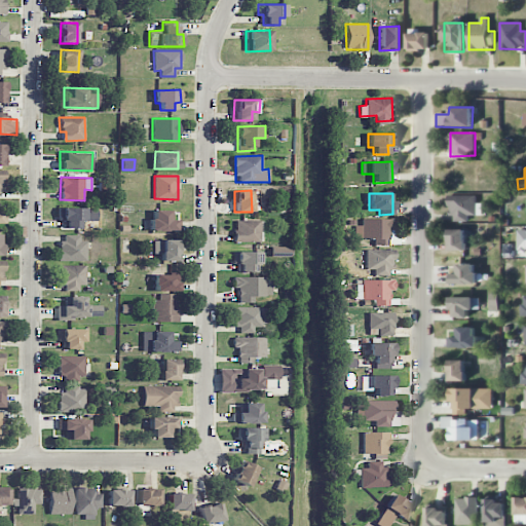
[(468,221),(468,216),(482,216),(482,203),(477,203),(476,194),(448,194),(449,221),(468,221)]
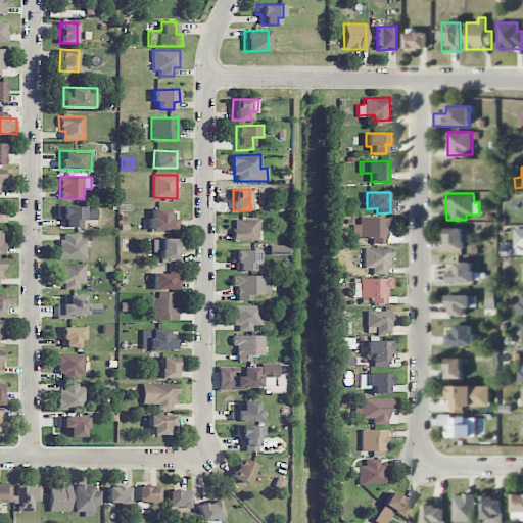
[(84,207),(61,206),(61,227),(79,227),(79,220),(84,220),(84,207)]
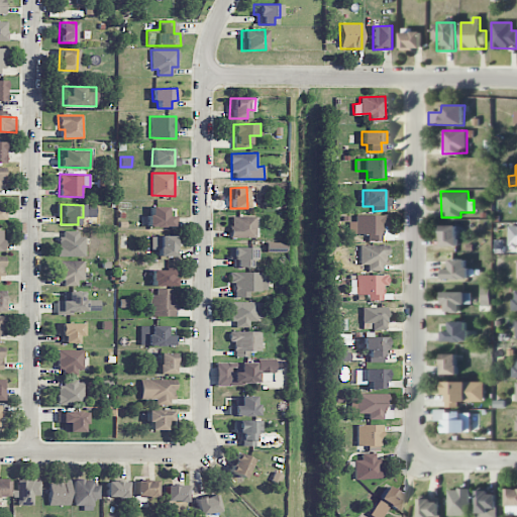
[(148,227),(177,226),(177,216),(166,216),(166,206),(148,207),(148,227)]
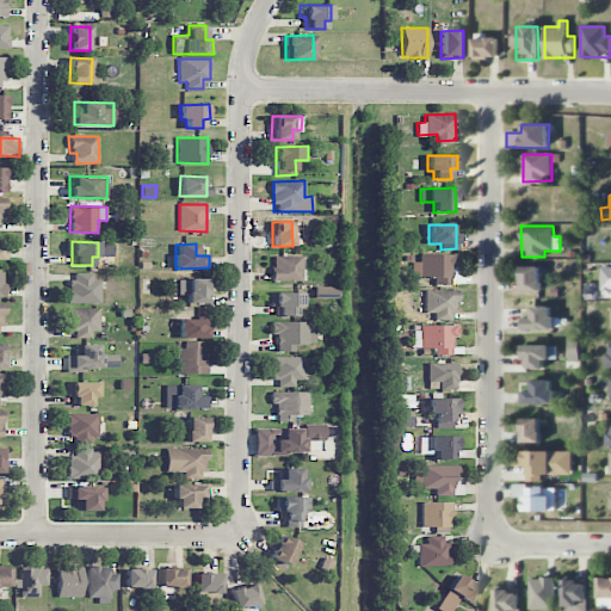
[(302,257),(272,255),(272,281),(302,282),(302,257)]
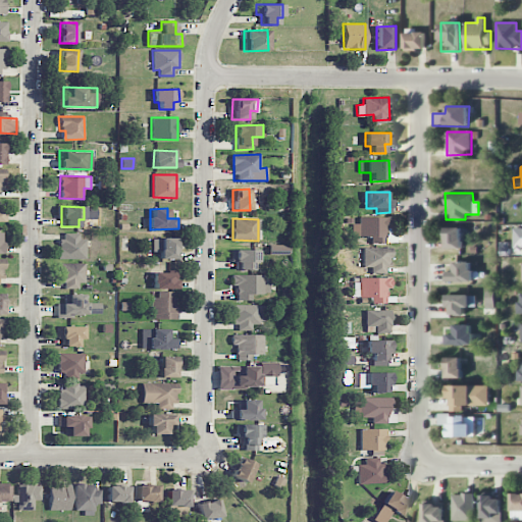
[(462,227),(447,227),(447,249),(463,249),(462,227)]
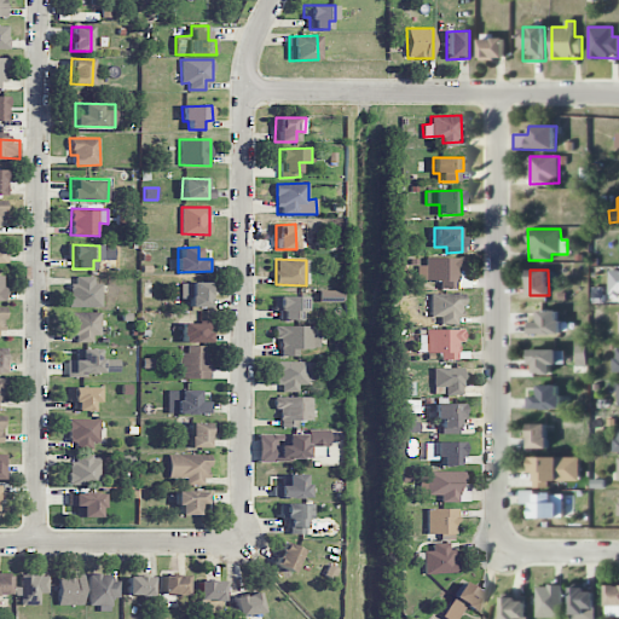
[(618,270),(609,270),(608,296),(618,296),(618,270)]
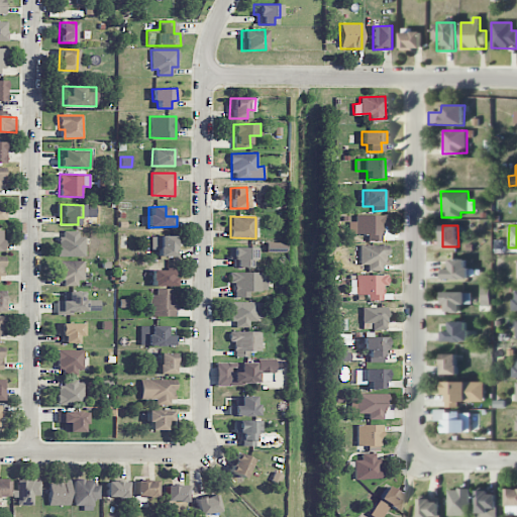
[(85,256),(85,233),(60,233),(60,256),(85,256)]
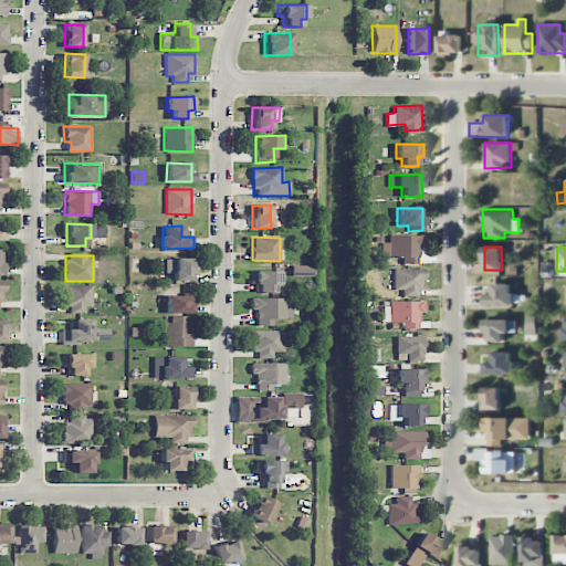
[(190,281),(191,259),(166,258),(165,273),(173,273),(173,281),(190,281)]
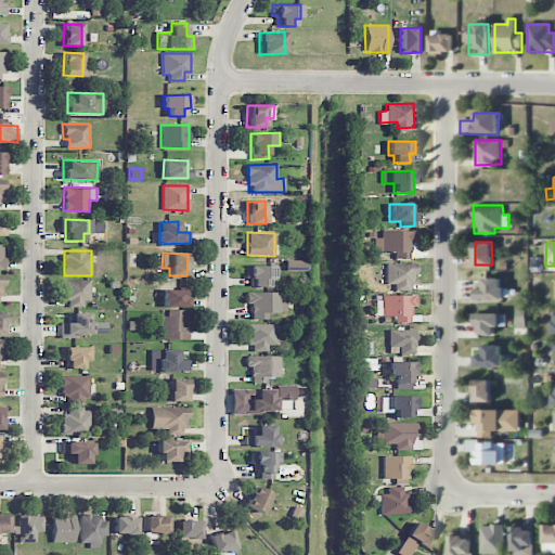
[(386,287),(414,286),(413,263),(385,263),(386,287)]
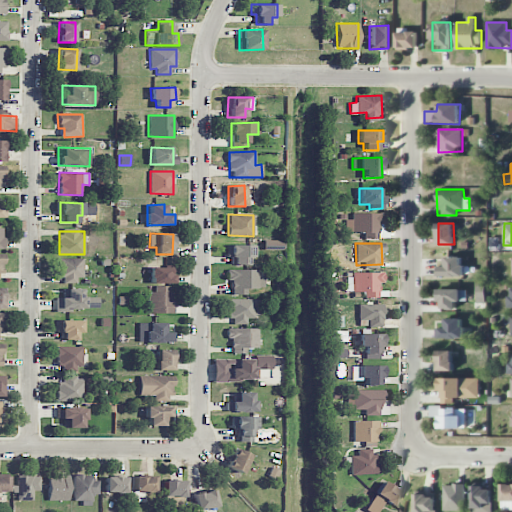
[(252,245),(227,245),(226,254),(231,254),(231,265),(247,265),(247,258),(252,258),(252,245)]
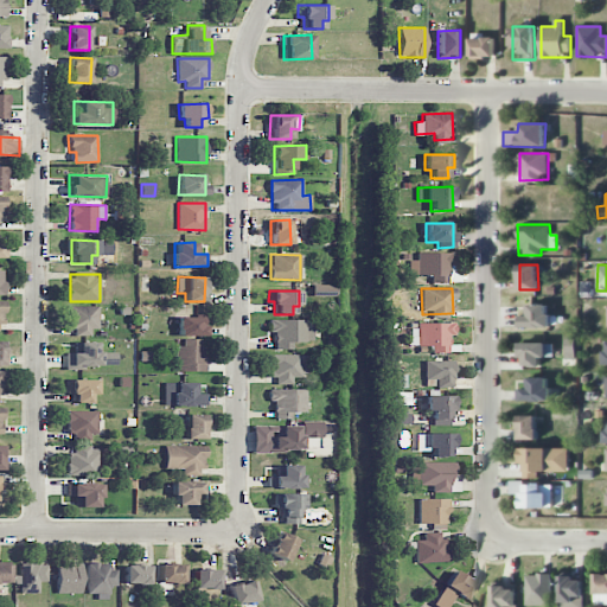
[(550,305),(529,305),(529,317),(518,317),(517,328),(549,328),(550,305)]
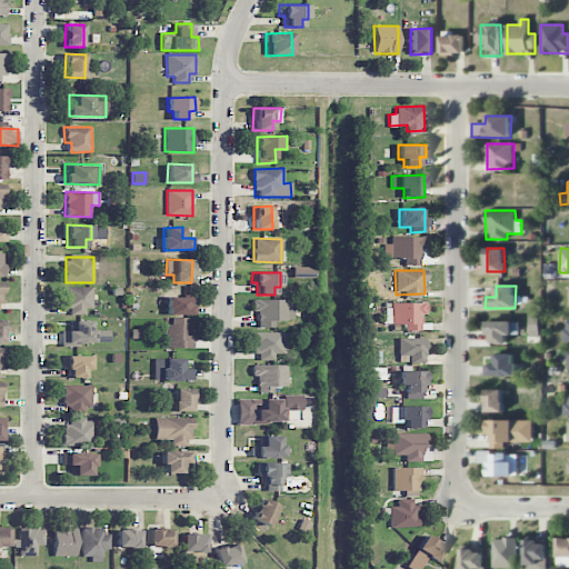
[(93,311),(92,287),(67,287),(67,312),(93,311)]
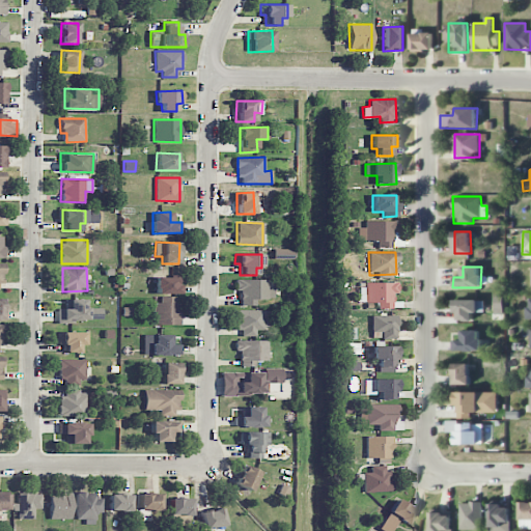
[(178,294),(178,277),(156,277),(155,294),(178,294)]
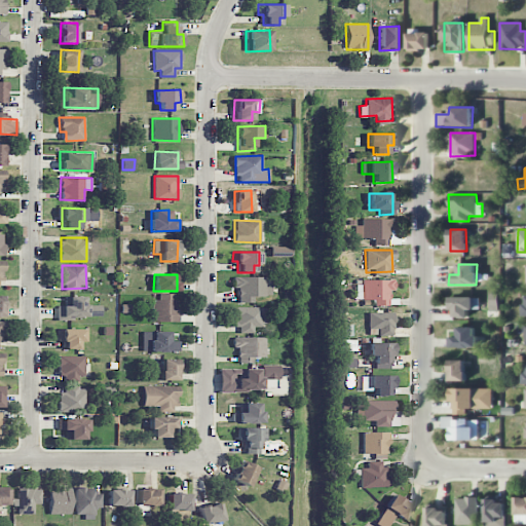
[(271,277),(233,277),(233,288),(237,288),(238,303),(253,303),(253,296),(271,296),(271,277)]
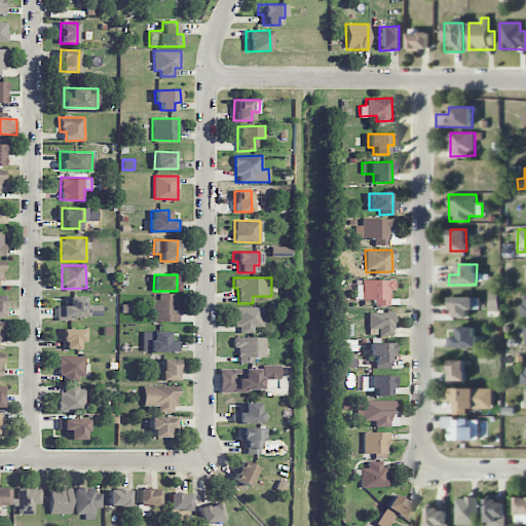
[(395,279),(362,279),(362,300),(374,299),(374,306),(388,305),(388,291),(395,291),(395,279)]
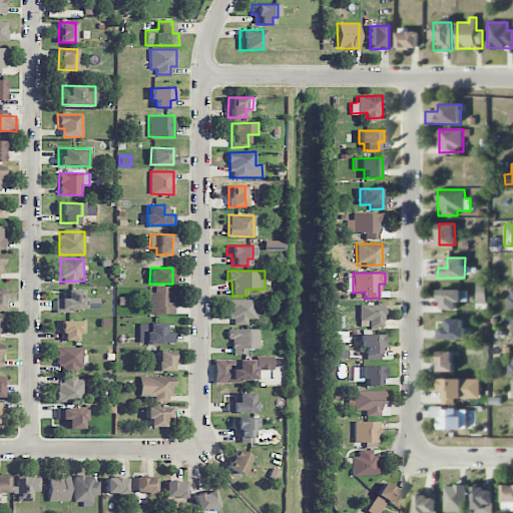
[(82,290),(66,289),(66,299),(56,299),(55,310),(99,311),(99,298),(82,298),(82,290)]
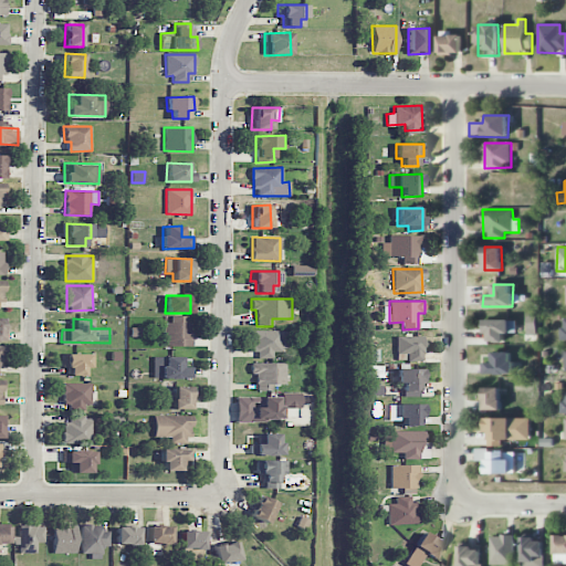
[(505,342),(504,334),(516,334),(516,320),(484,321),(484,343),(505,342)]
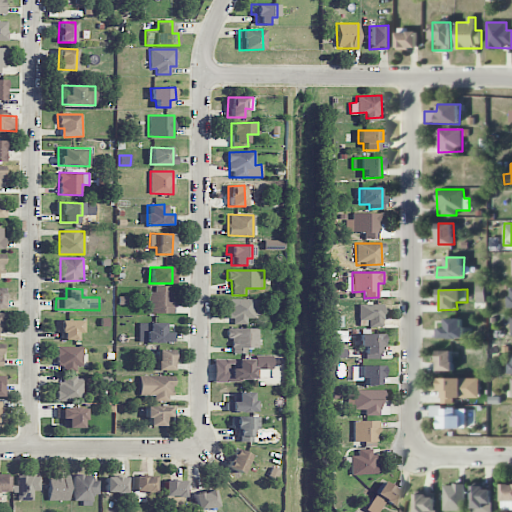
[(172,313),(173,292),(149,291),(148,313),(172,313)]
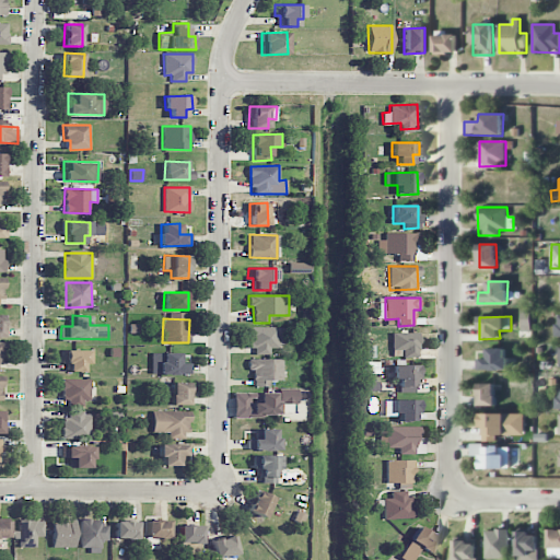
[(282,327),(251,327),(252,354),(269,354),(269,348),(282,347),(282,327)]
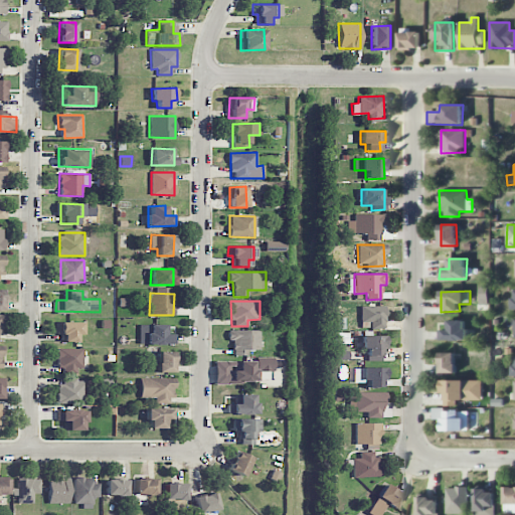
[(385,307),(360,306),(360,324),(385,324),(385,307)]
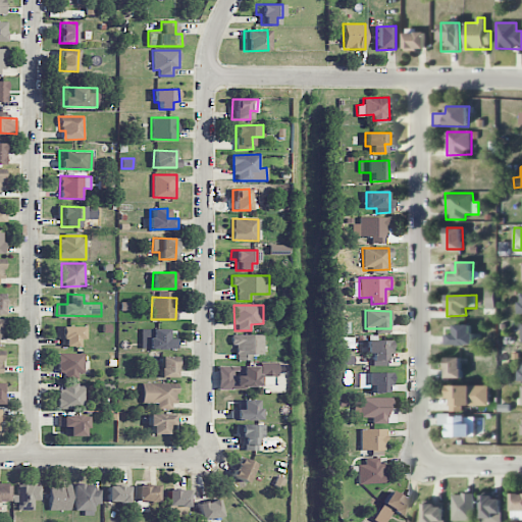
[(473,325),(456,324),(455,334),(446,334),(445,345),(472,346),(473,325)]
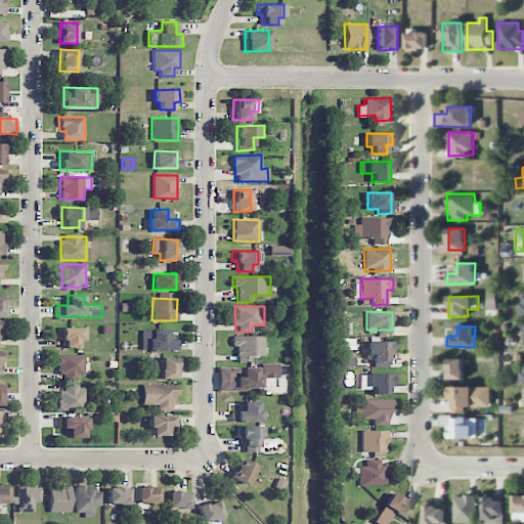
[(78,348),(78,340),(83,340),(84,329),(59,328),(58,347),(78,348)]
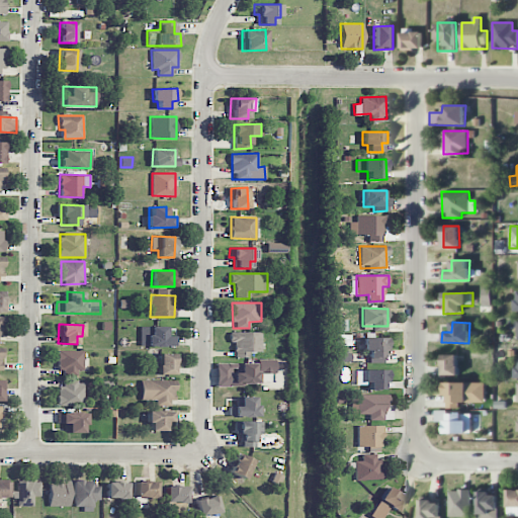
[(141,347),(176,346),(176,336),(165,336),(165,326),(140,327),(141,347)]
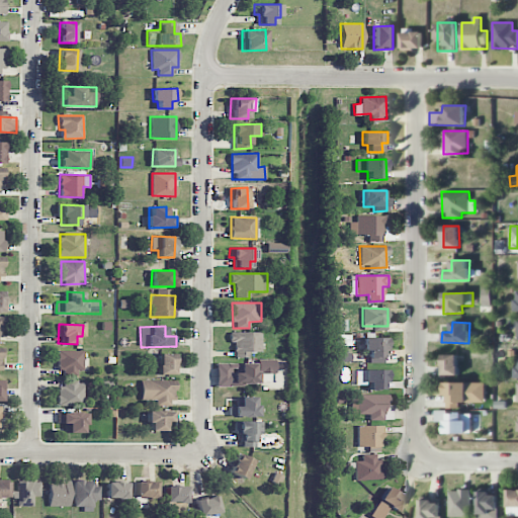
[(235,357),(249,357),(249,352),(261,351),(260,332),(230,333),(230,345),(234,344),(235,357)]
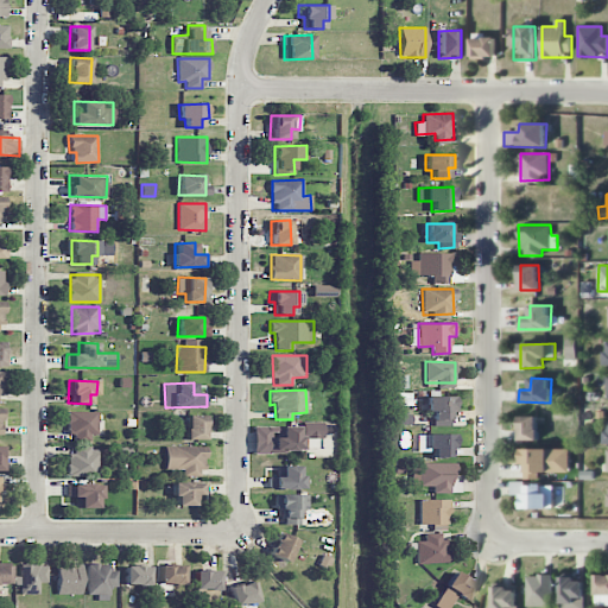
[(453,419),(453,397),(429,397),(429,420),(453,419)]
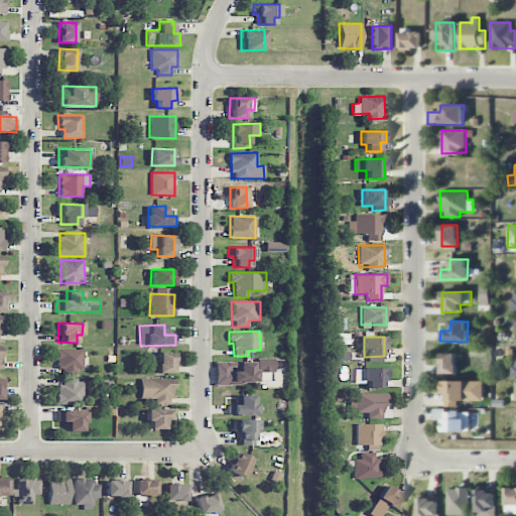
[(83,349),(56,350),(56,366),(62,366),(62,373),(83,372),(83,349)]
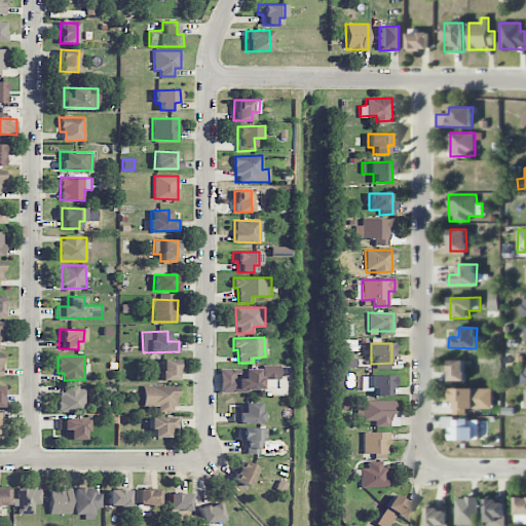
[(160,380),(177,380),(177,360),(160,359),(160,380)]
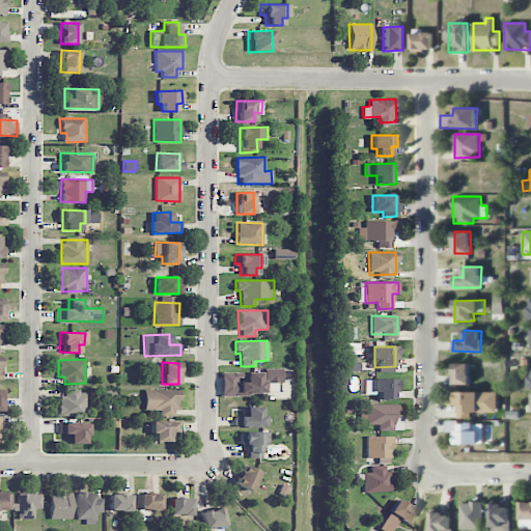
[(470,364),(454,364),(454,385),(470,385),(470,364)]
